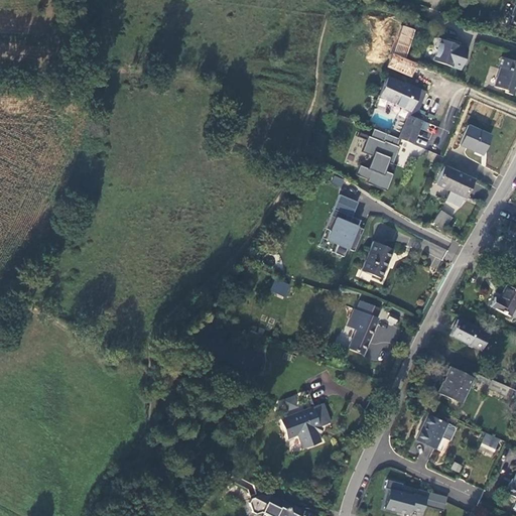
[(417,62),(406,59),(415,29),(402,25),(388,69),(413,77),(417,62)]
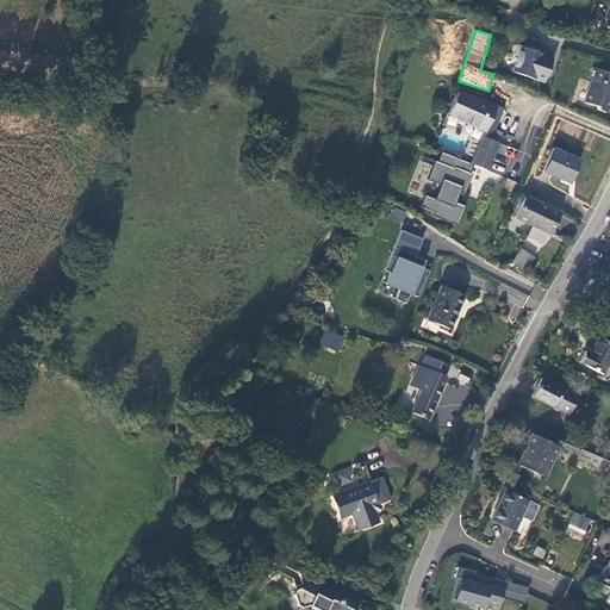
[(514,56),(514,70),(546,81),(554,56),(521,43),(514,56)]
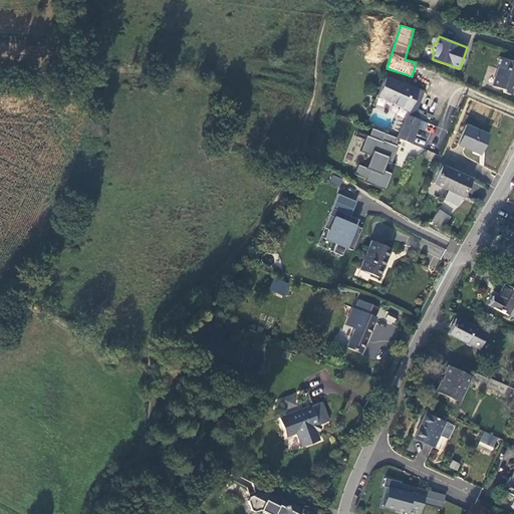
[(513,61),(501,56),(497,67),(499,67),(492,86),(503,90),(502,92),(509,94),(513,81),(513,61)]
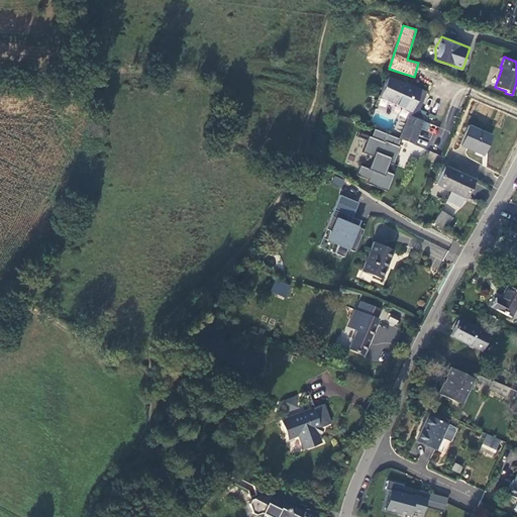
[(410,82),(410,83),(389,74),(380,93),(396,100),(395,101),(412,109),(422,87),(410,82)]
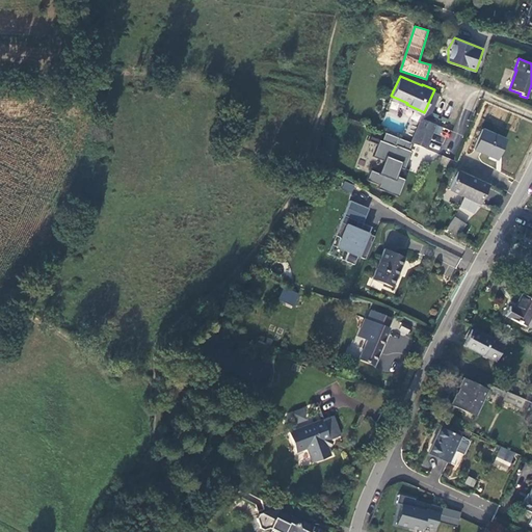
[(441,92),(434,89),(424,112),(422,116),(428,120),(441,92)]
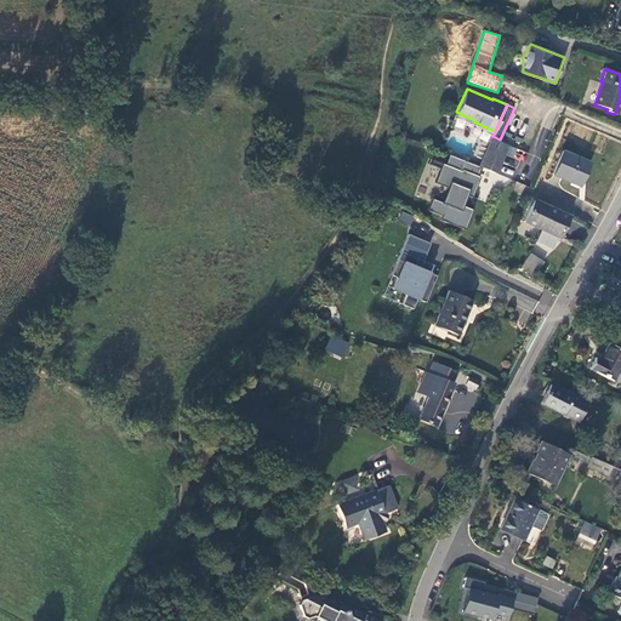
[(500,140),(493,136),(479,164),(479,165),(495,171),(507,143),(500,140)]
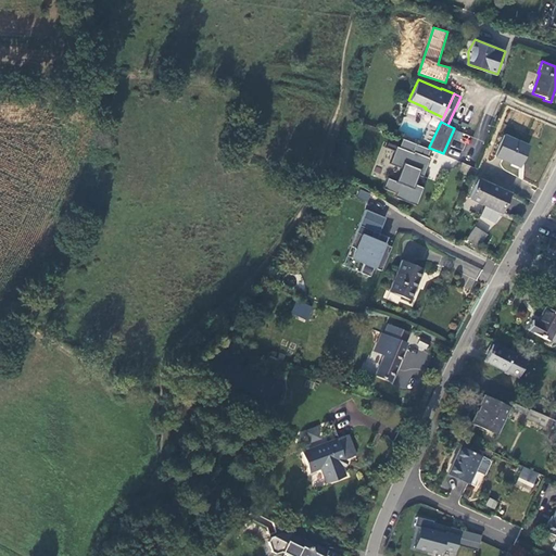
[(528,146),(504,135),(494,156),(519,167),(528,146)]
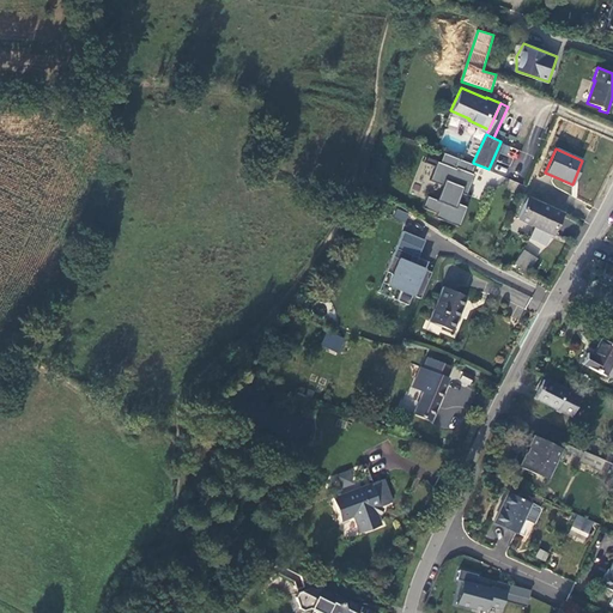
[(522,183),(532,162),(525,159),(515,181),(522,183)]
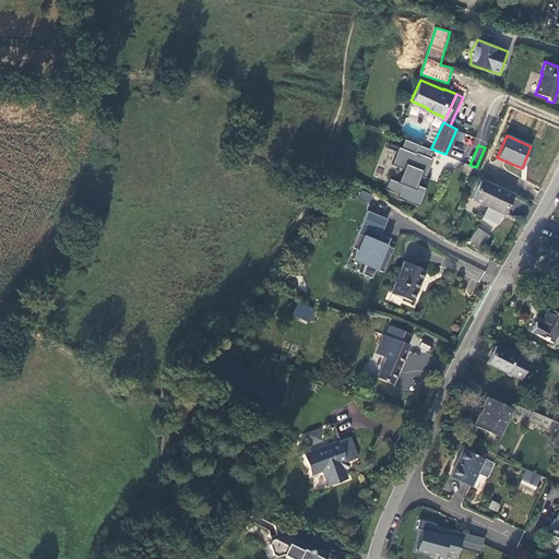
[(503,214),(513,194),(480,179),(472,200),(503,214)]
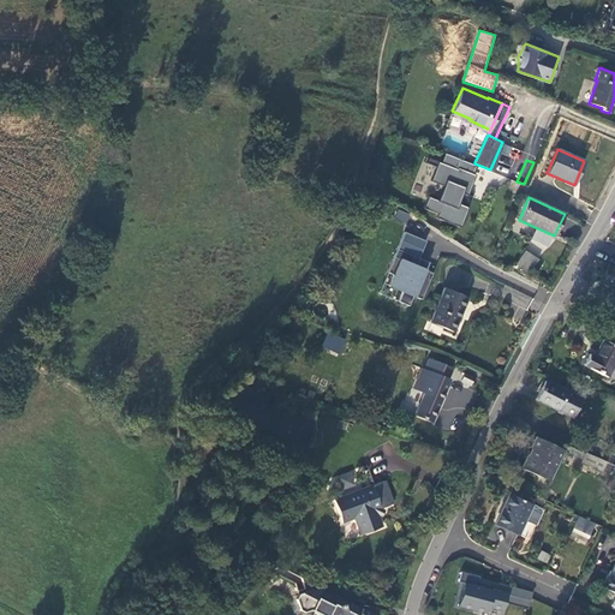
[(427,242),(405,232),(380,293),(408,305),(413,297),(422,300),(433,273),(417,267),(427,242)]
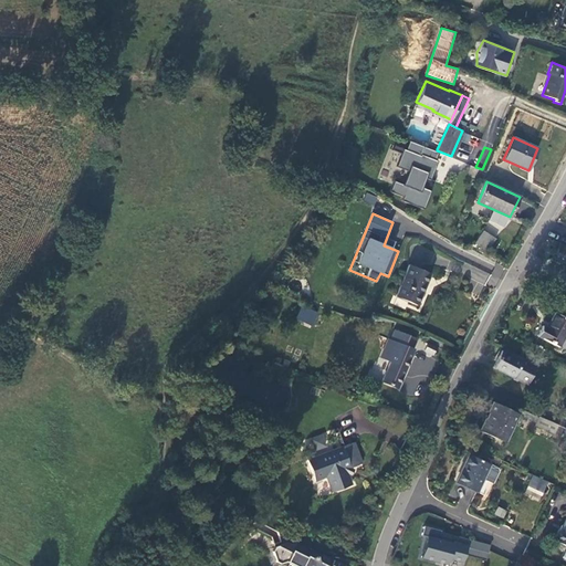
[(488,252),(495,239),(482,231),(474,244),(488,252)]
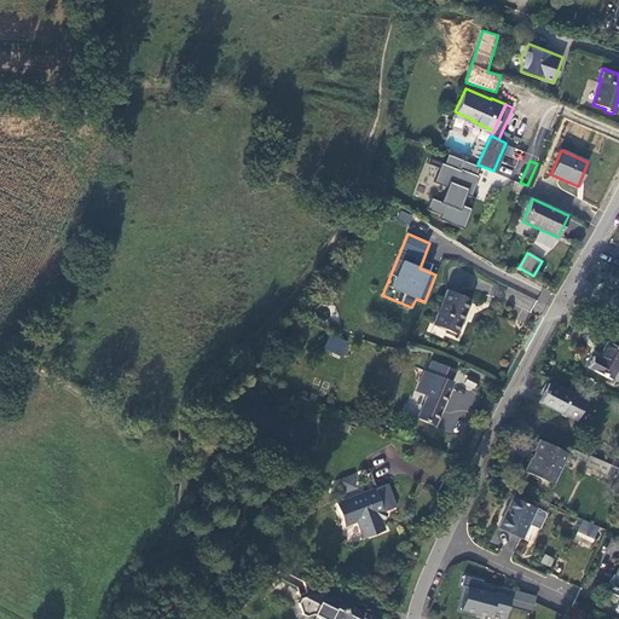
[(457,335),(472,300),(447,289),(432,325),(457,335)]
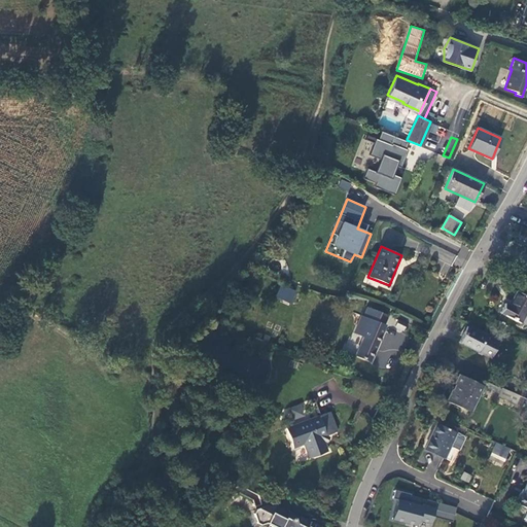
[(276,297),(292,304),(296,290),(280,285),(276,297)]
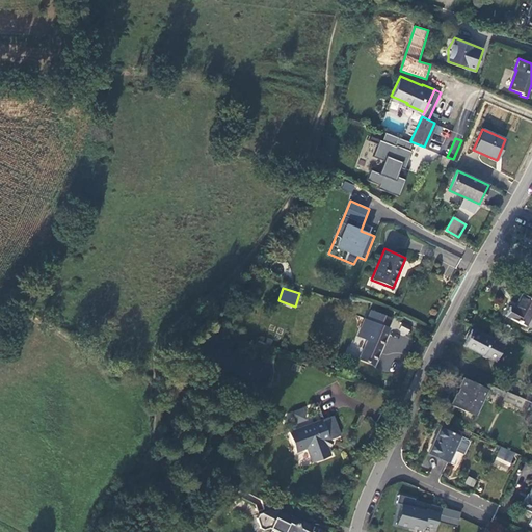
[(526,326),(531,314),(531,300),(521,294),(513,309),(510,307),(505,316),(526,326)]
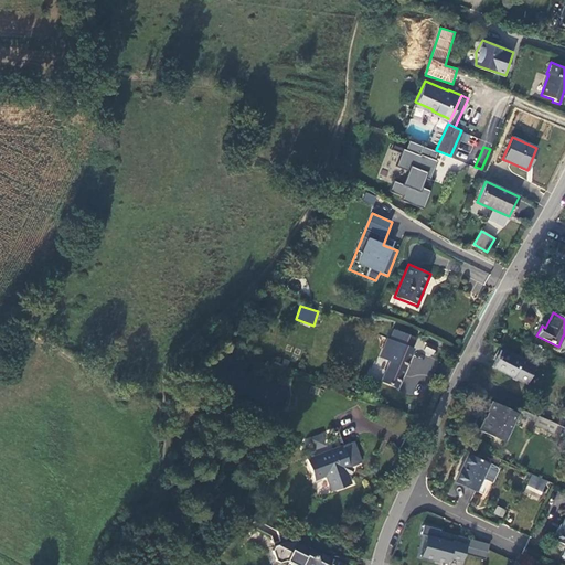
[(417,338),(395,330),(392,339),(388,338),(380,359),(391,363),(382,383),(397,390),(416,349),(413,348),(417,338)]
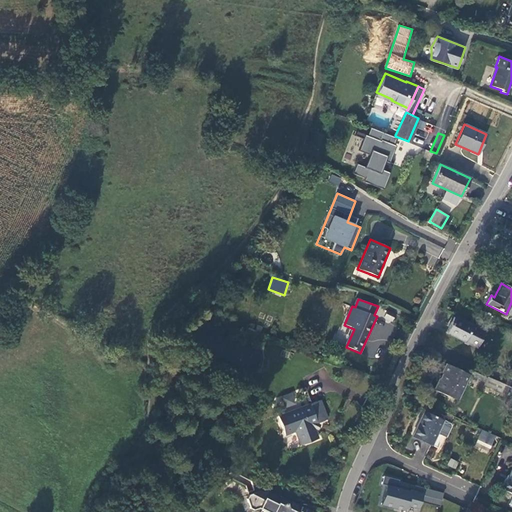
[(396,316),(389,312),(385,318),(392,322),(396,316)]
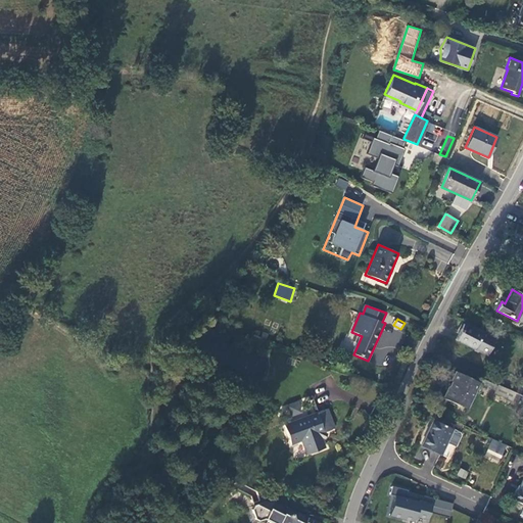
[(495,339),(464,324),(456,340),(487,355),(495,339)]
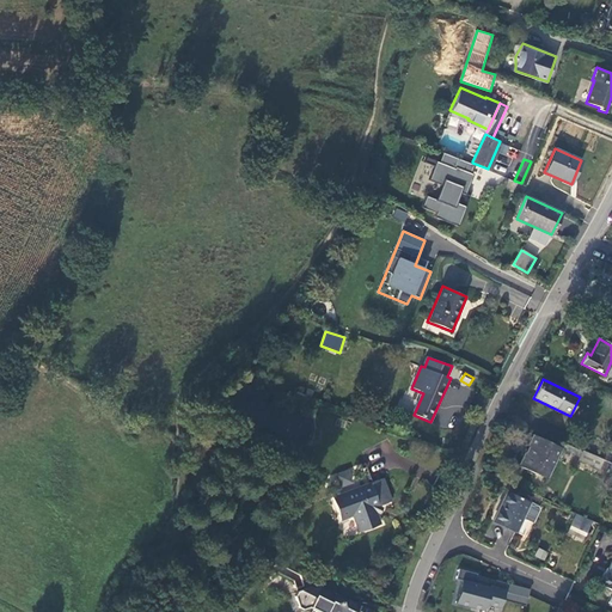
[(519,466),(548,478),(562,450),(558,447),(533,435),(527,446),(530,447),(527,453),(526,452),(519,466)]
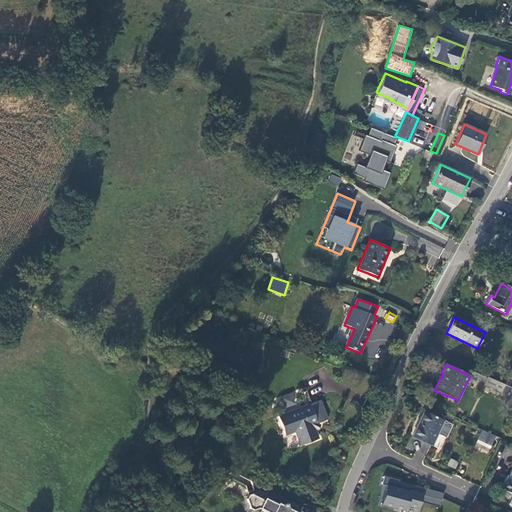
[(470,376),(485,383),(488,377),(470,369),(467,374),(470,376)]
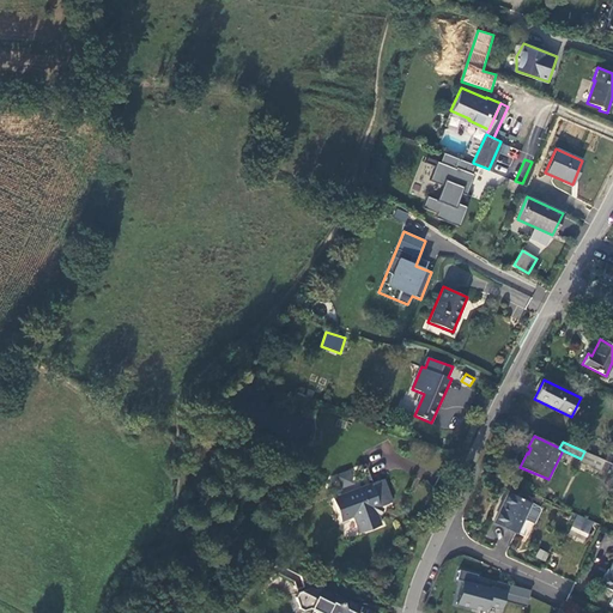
[(600,471),(605,461),(584,451),(581,459),(580,461),(600,471)]
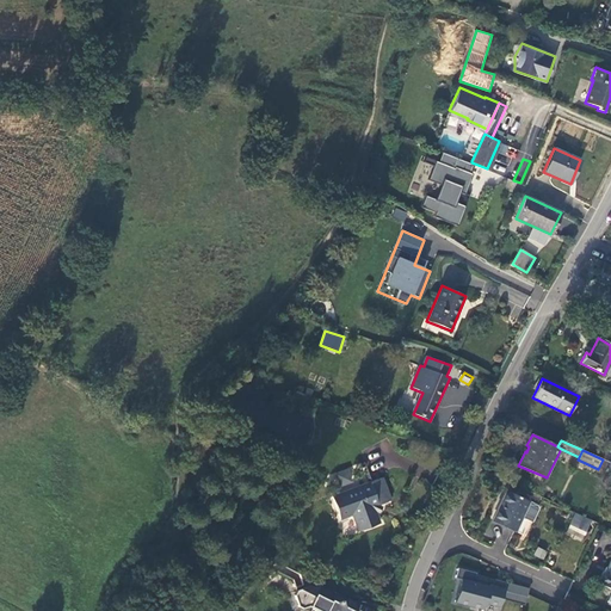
[(341,487),(356,481),(350,467),(335,473),(341,487)]
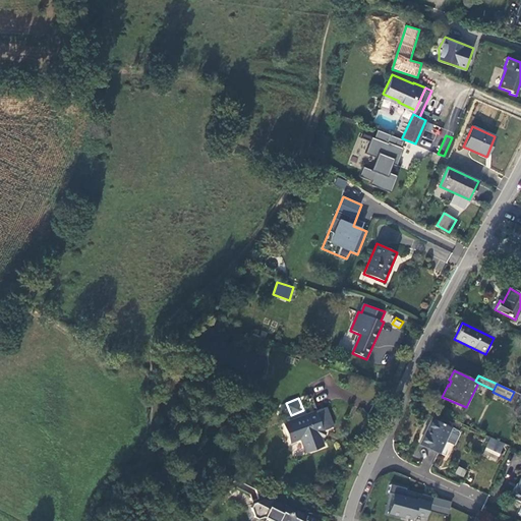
[(258,420),(267,405),(258,401),(251,416),(258,420)]
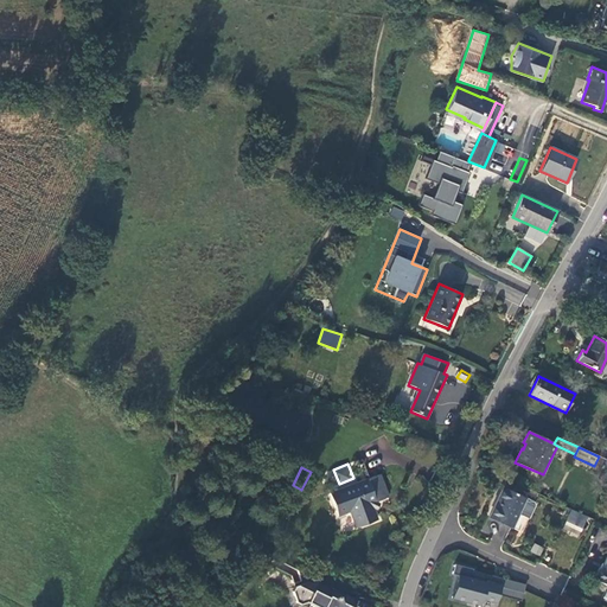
[(389,497),(381,474),(330,493),(338,517),(350,512),(357,529),(377,521),(372,509),(376,502),(389,497)]
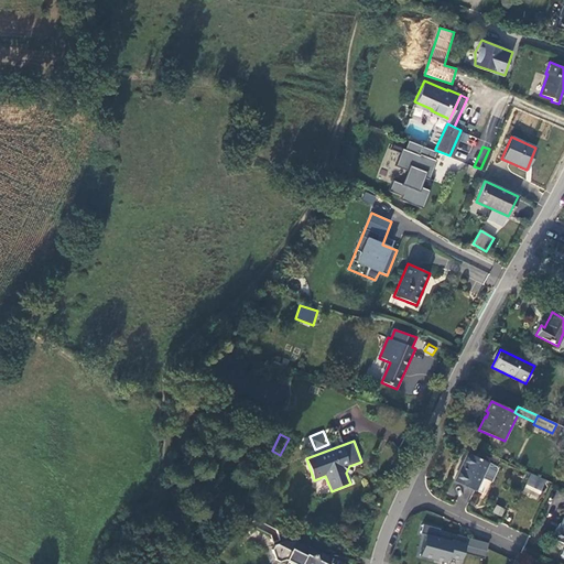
[(497,468),(466,454),(454,479),(485,495),(497,468)]
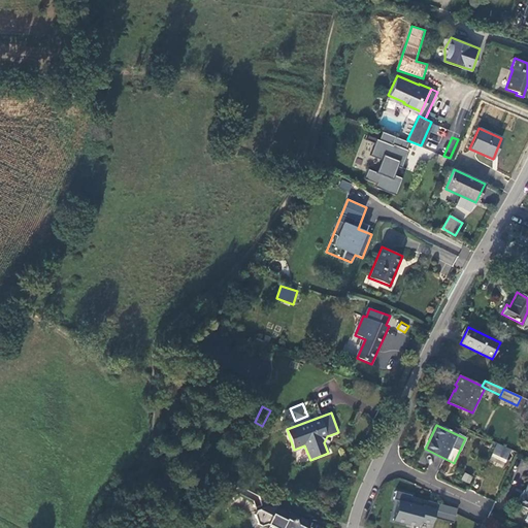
[(510,451),(496,444),(492,453),(505,459),(510,451)]
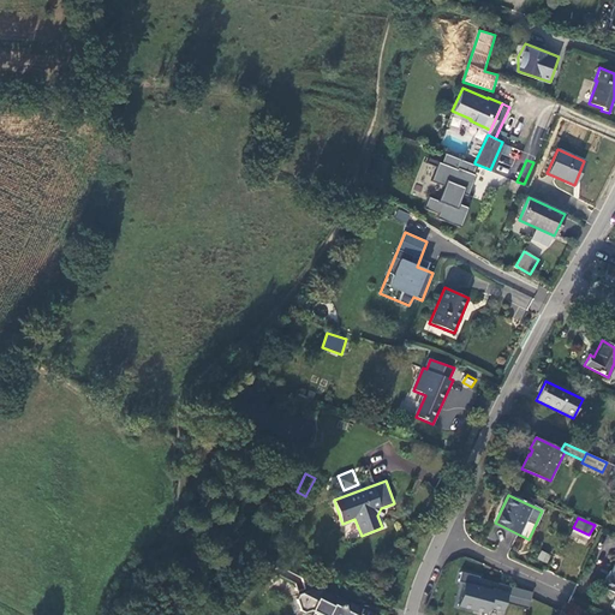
[(547,563),(550,555),(541,550),(537,559),(547,563)]
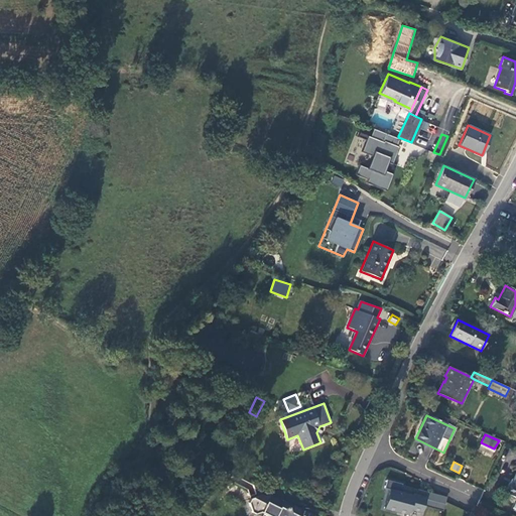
[(515,497),(515,474),(512,482),(511,481),(506,493),(515,497)]
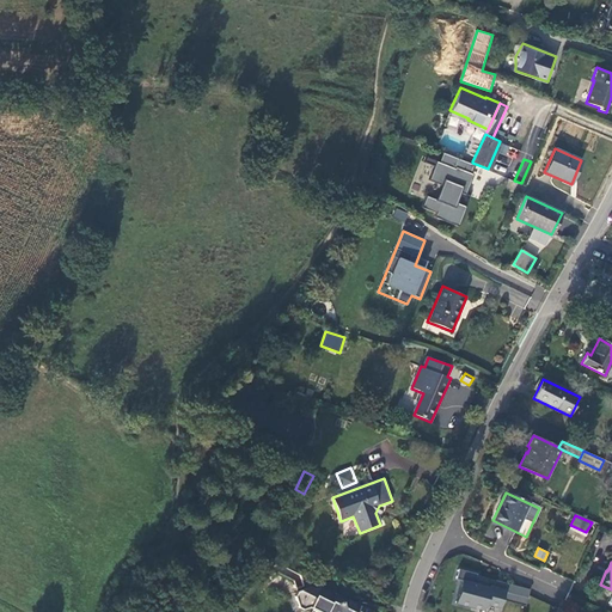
[(472,611),(497,611),(506,594),(481,583),(477,592),(478,593),(471,611),(472,611)]
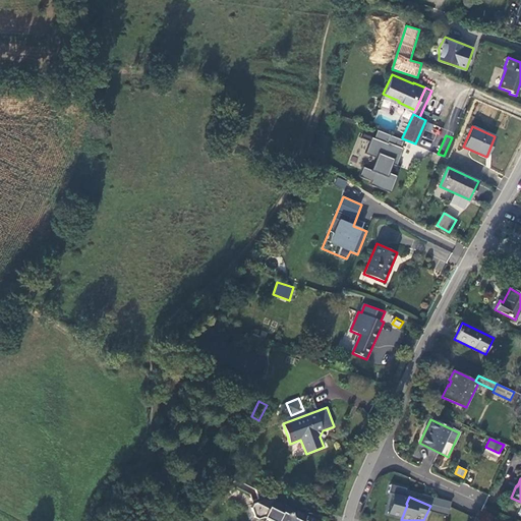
[(317,520),(319,520),(287,505),(287,507),(274,500),(272,504),(266,501),(254,504),(252,508),(255,518),(259,520),(266,517),(273,520),(317,520)]
